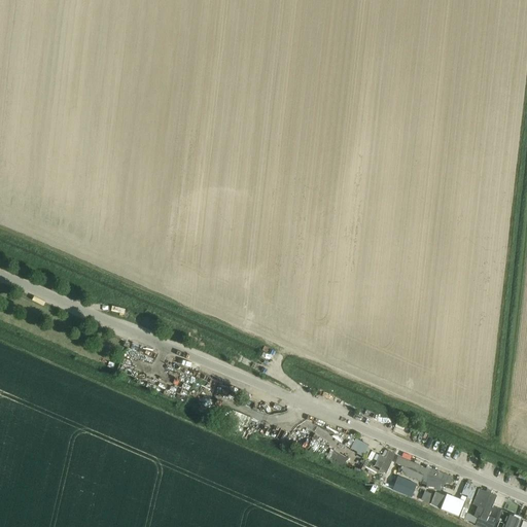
[(236,412),(232,422),(243,426),(247,417),(236,412)]
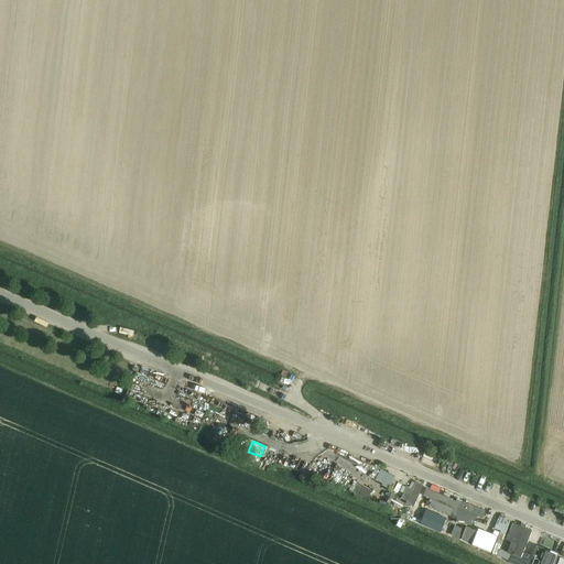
[(383,484),(382,486),(388,489),(394,477),(380,470),(376,479),(383,484)]
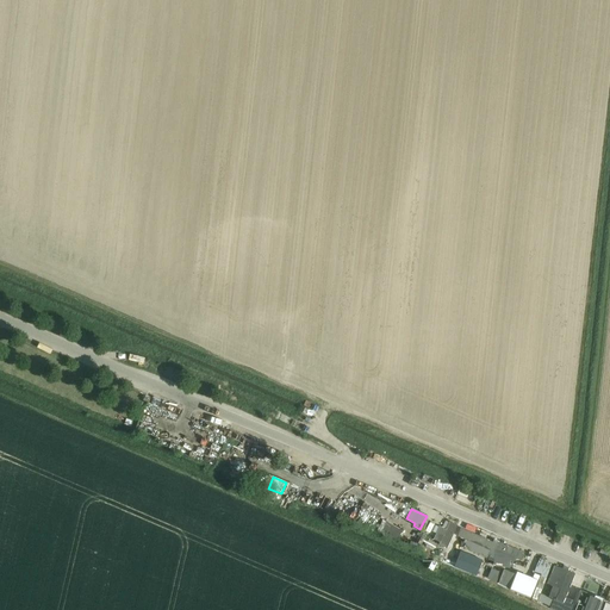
[(434,540),(440,542),(439,546),(447,549),(458,526),(450,522),(449,523),(447,529),(440,527),(434,540)]
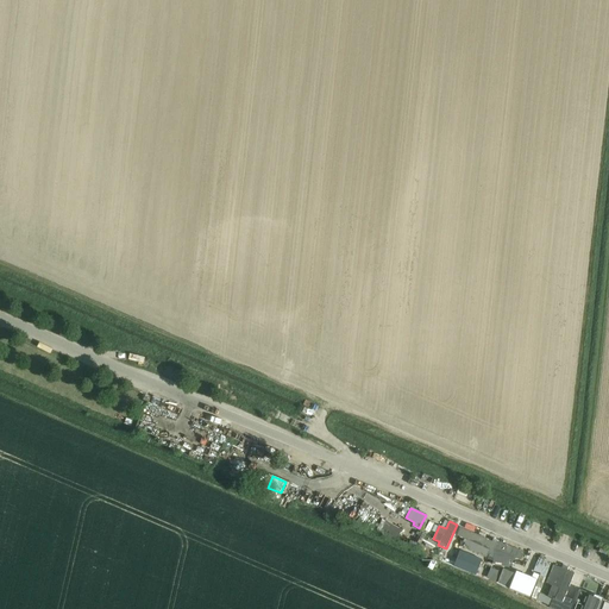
[(387,522),(381,532),(397,540),(402,531),(387,522)]
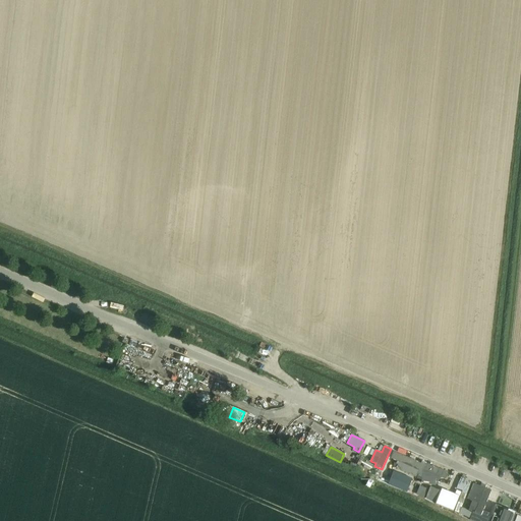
[(354,466),(359,455),(354,452),(348,464),(354,466)]
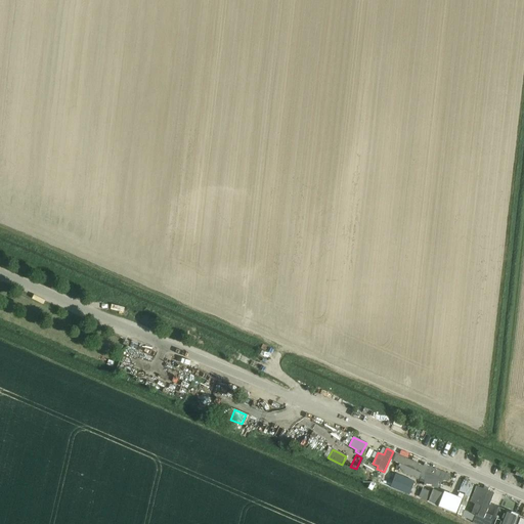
[(398,464),(398,466),(396,466),(394,472),(397,472),(399,467),(402,470),(401,473),(418,479),(412,488),(415,489),(420,481),(424,466),(396,454),(393,462),(398,464)]
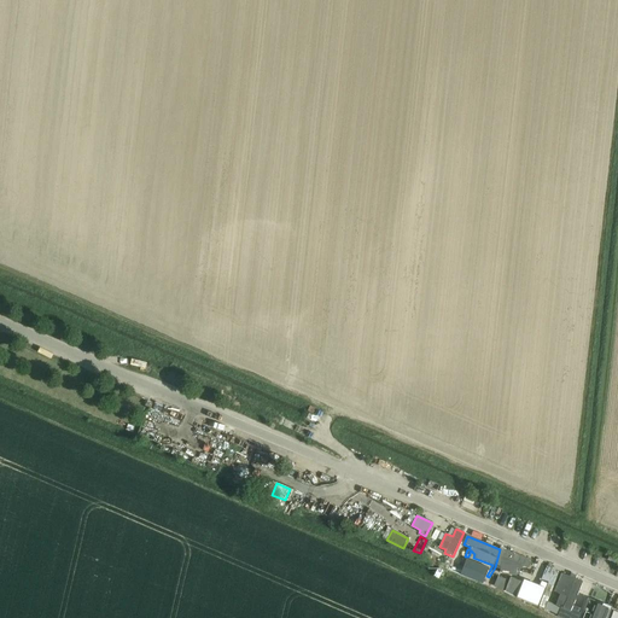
[(501,547),(500,549),(495,567),(500,570),(500,573),(516,576),(517,569),(522,569),(523,566),(529,569),(531,560),(506,549),(501,547)]
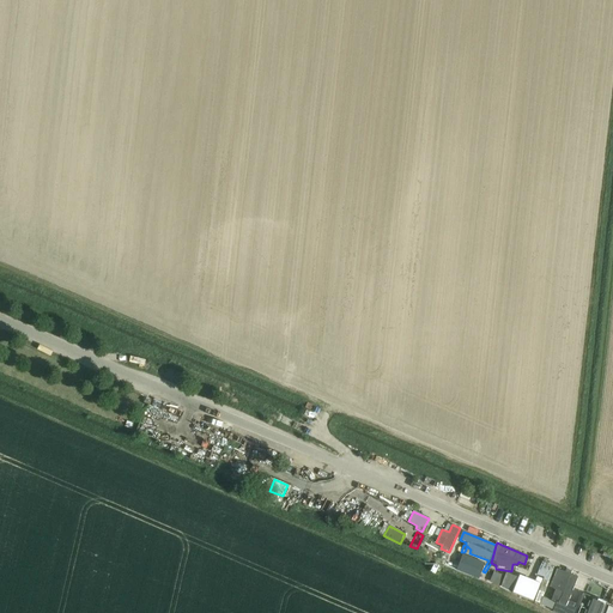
[(486,562),(472,556),(468,568),(463,565),(460,574),(477,580),(477,578),(479,578),(484,566),(484,568),(486,562)]
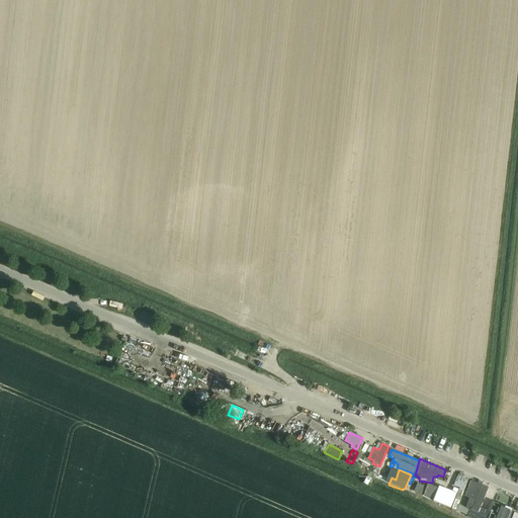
[(451,508),(456,510),(458,505),(468,480),(458,475),(453,486),(459,488),(458,490),(451,508)]
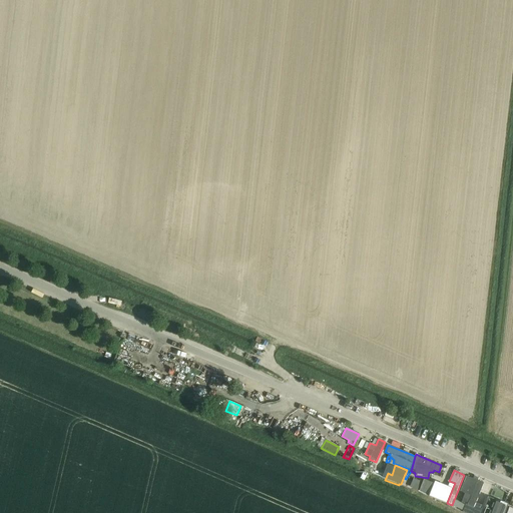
[(461,502),(466,504),(465,505),(463,511),(462,512),(463,512),(481,512),(483,509),(481,509),(482,505),(476,502),(484,482),(478,480),(479,477),(474,475),(473,478),(466,476),(460,491),(465,493),(461,502)]
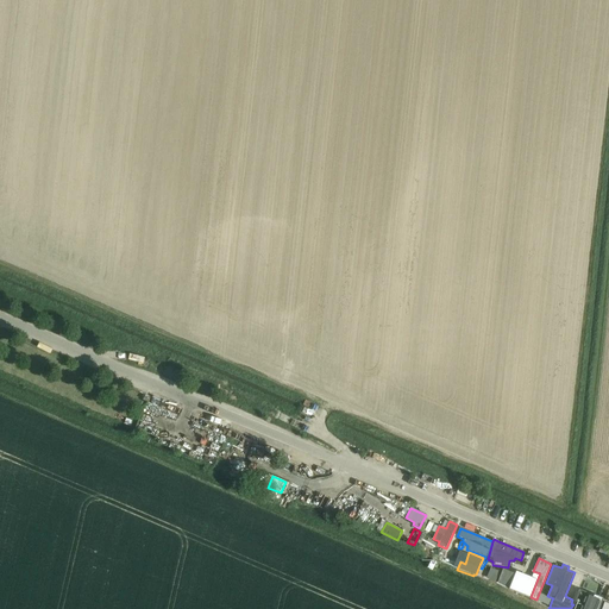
[(491,569),(487,578),(497,582),(497,583),(508,588),(531,597),(539,576),(533,572),(532,577),(515,571),(514,573),(502,569),(501,572),(491,569)]
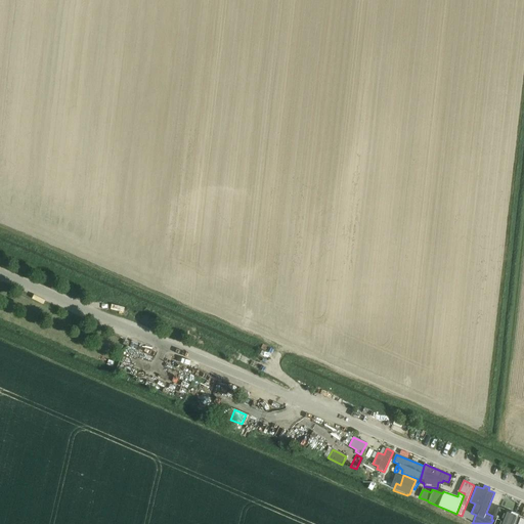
[(464,511),(462,516),(473,522),(475,516),(464,511)]
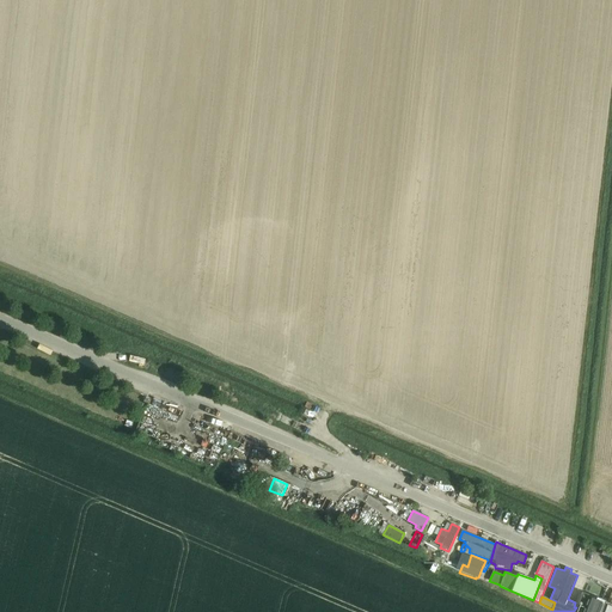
All buildings are outlined.
